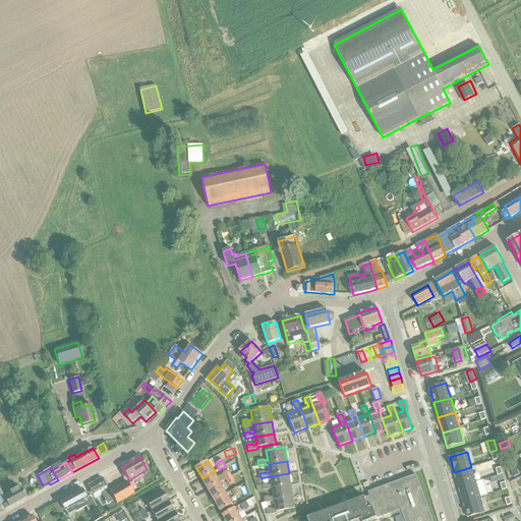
[(471,467),(454,472),(459,487),(476,482),(471,467)]
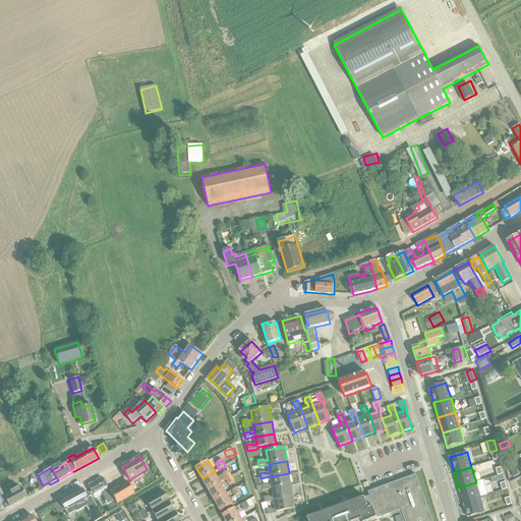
[(215,471),(203,478),(209,489),(221,482),(225,479),(222,474),(218,477),(215,471)]
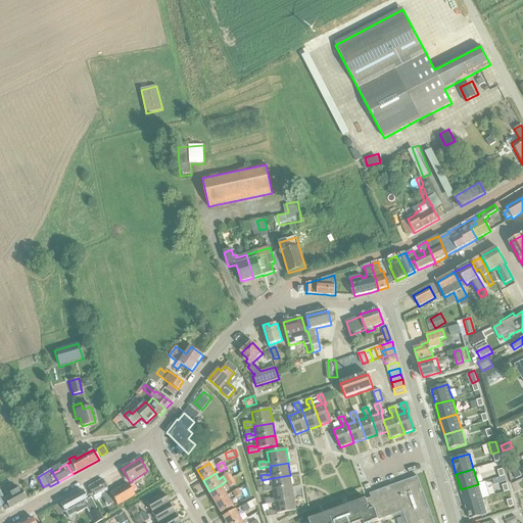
[(223,476),(226,481),(232,478),(229,473),(223,476)]
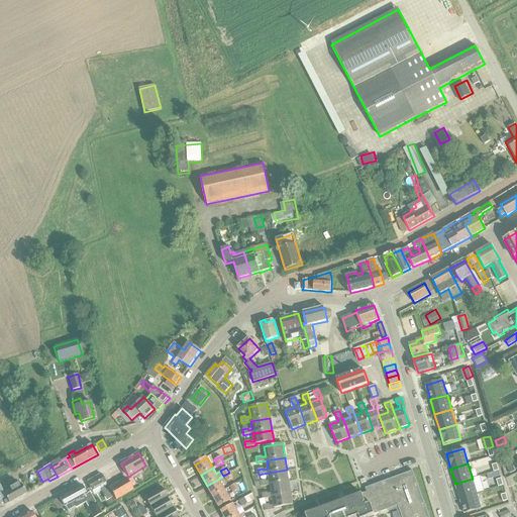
[(261,487),(271,485),(289,482),(287,470),(269,473),(270,481),(266,482),(266,480),(260,481),(261,487)]
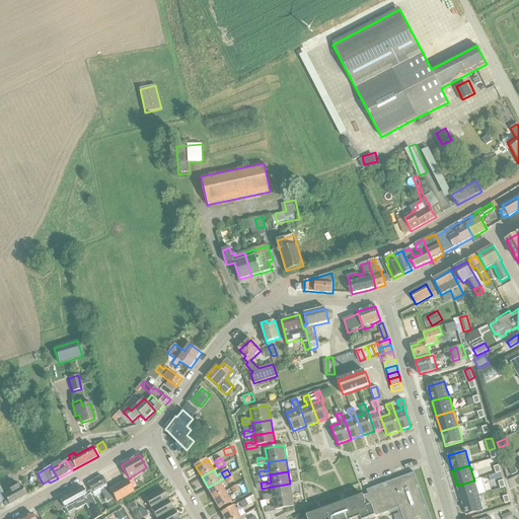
[(371,512),(373,518),(399,508),(402,518),(431,518),(415,472),(374,488),(376,496),(373,497),(374,499),(370,500),(369,499),(368,496),(366,497),(371,512)]
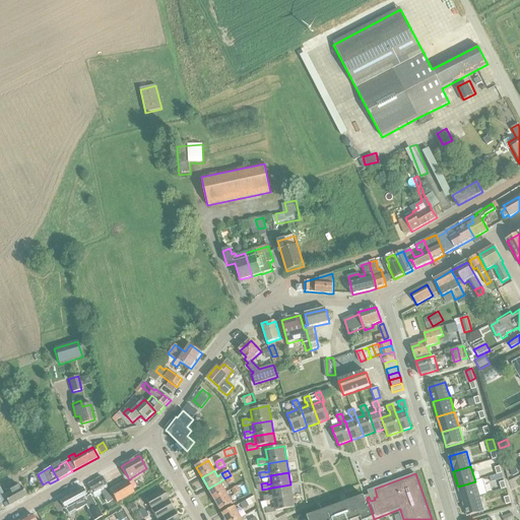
[(231,475),(224,478),(229,484),(235,481),(231,475)]
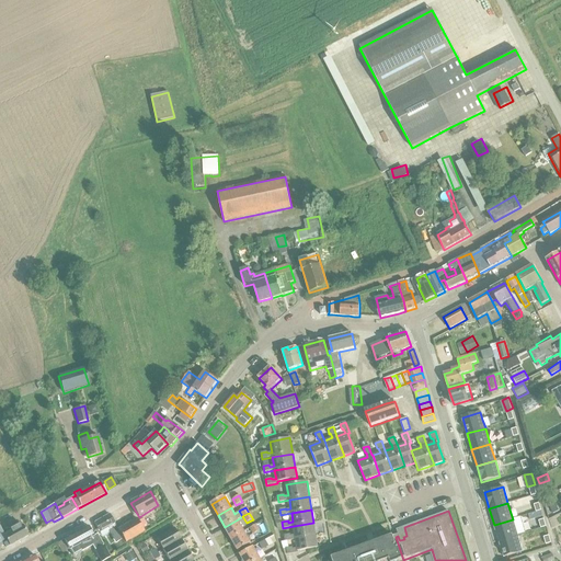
[(560,514),(551,515),(552,525),(560,524),(560,514)]
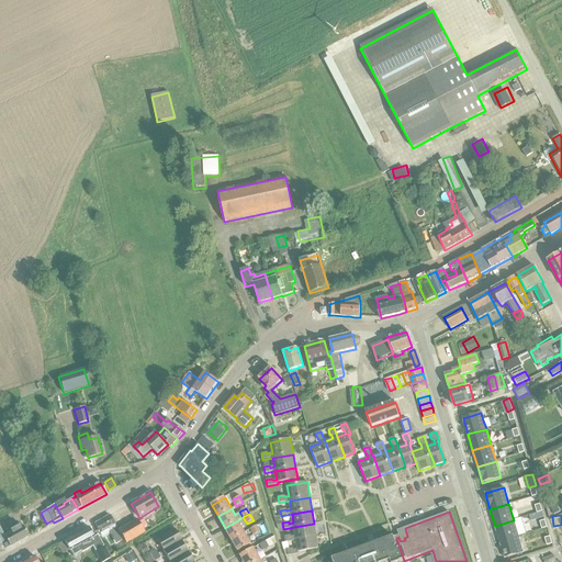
[(109,528),(111,534),(117,530),(110,516),(94,524),(100,532),(109,528)]
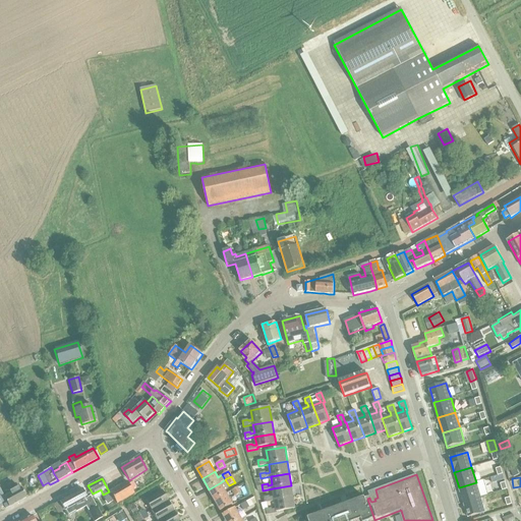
[(136,479),(131,480),(134,489),(139,487),(136,479)]
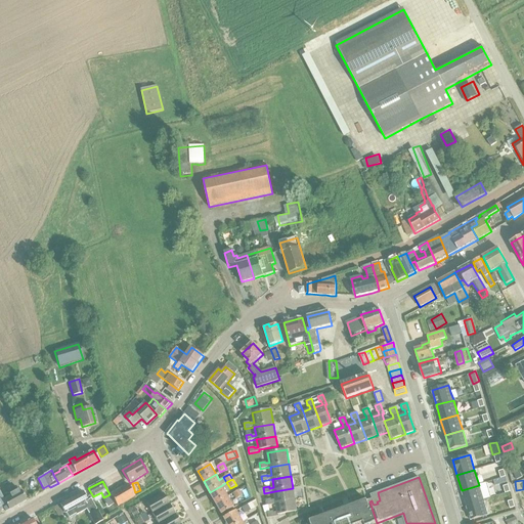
[(110,494),(117,508),(134,497),(127,484),(110,494)]
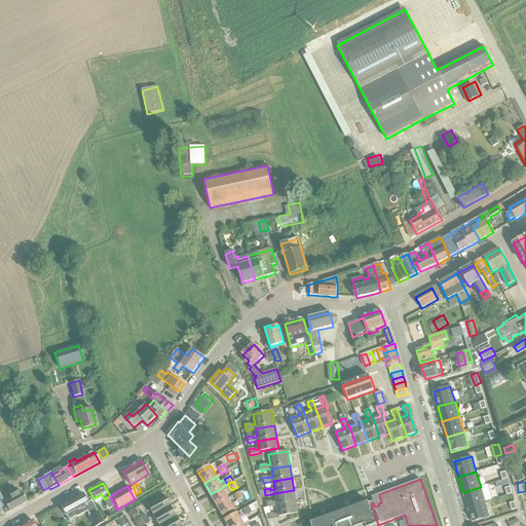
[(211,494),(217,504),(229,497),(223,487),(211,494)]
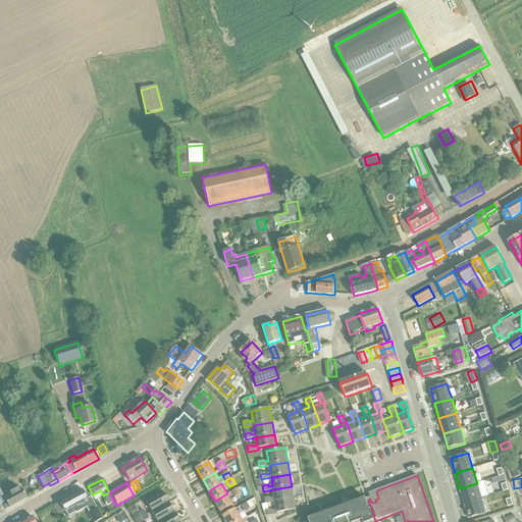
[(477,483),(460,488),(464,504),(481,499),(477,483)]
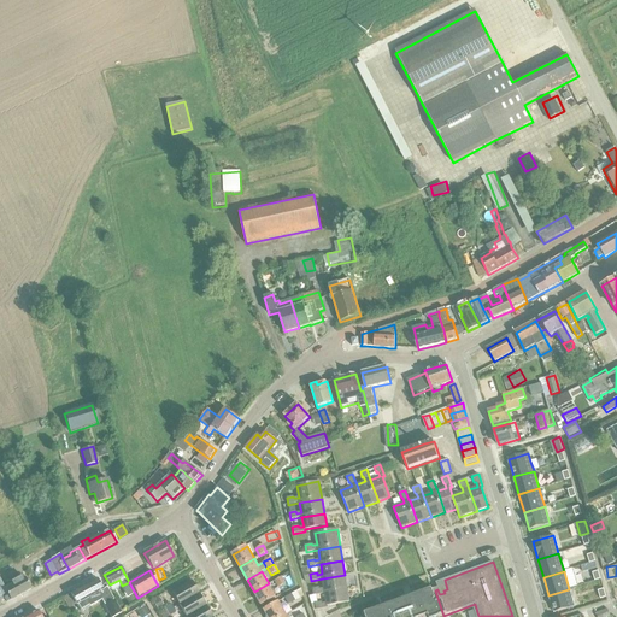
[(313,595),(325,593),(347,589),(345,575),(323,579),(324,588),(319,589),(319,587),(312,588),(313,595)]
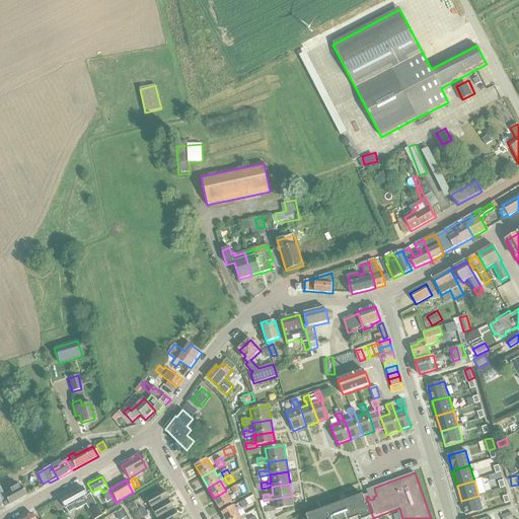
[(0,505),(3,503),(5,507),(25,496),(20,487),(19,488),(17,486),(9,490),(10,493),(4,496),(0,489),(0,505)]
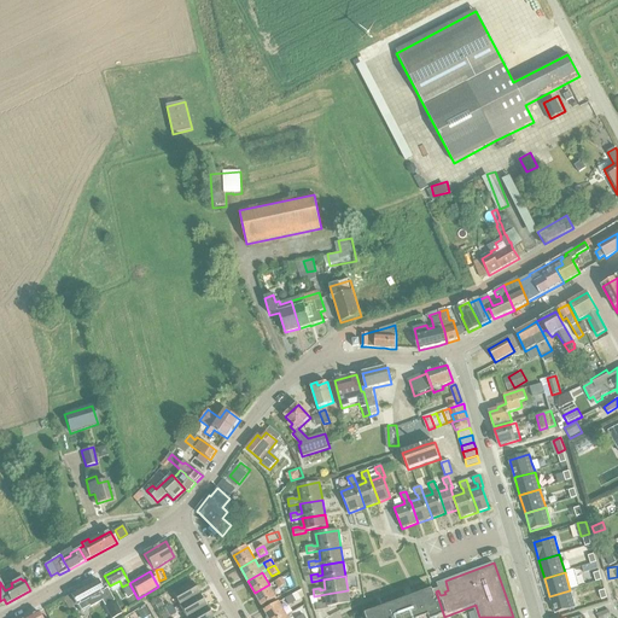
[(274,582),(279,589),(286,586),(283,578),(274,582)]
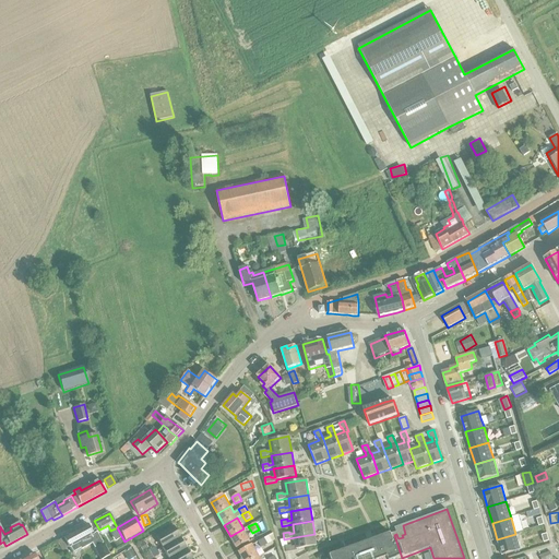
[(73,555),(92,545),(99,558),(104,558),(110,556),(97,533),(94,535),(87,525),(63,538),(73,555)]
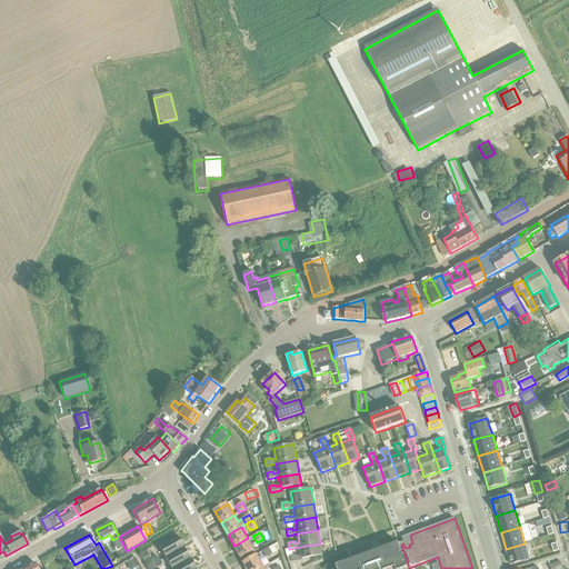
[(412,543),(410,535),(402,538),(403,542),(400,543),(401,545),(403,543),(405,547),(406,548),(410,547),(409,545),(412,543)]
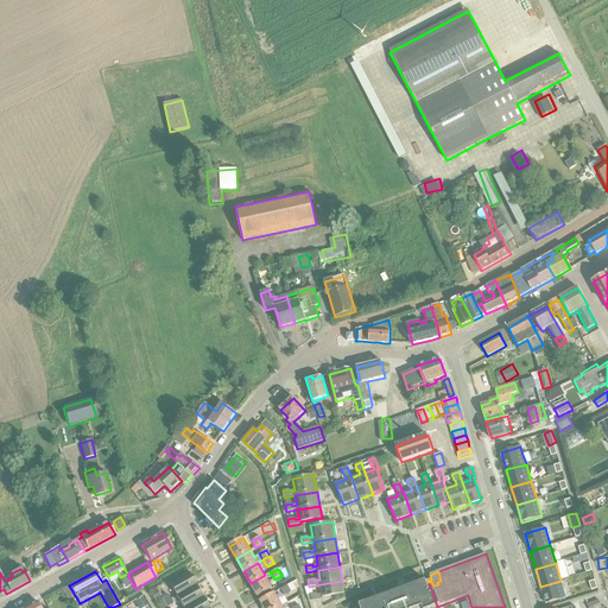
[(169,584),(176,596),(196,584),(189,572),(169,584)]
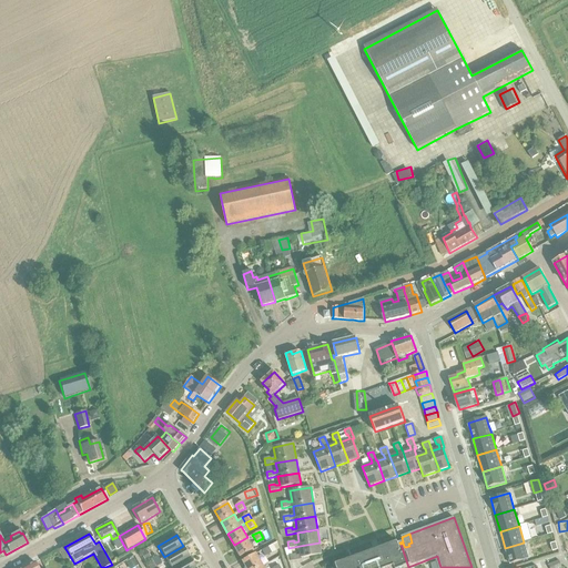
[(247,537),(234,545),(241,557),(254,549),(247,537)]
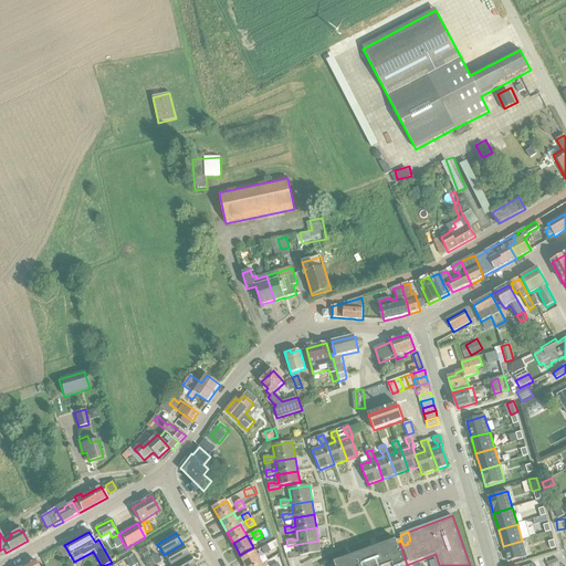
[(318,541),(299,544),(300,553),(295,554),(295,552),(289,553),(290,559),(301,557),(301,556),(321,553),(318,541)]
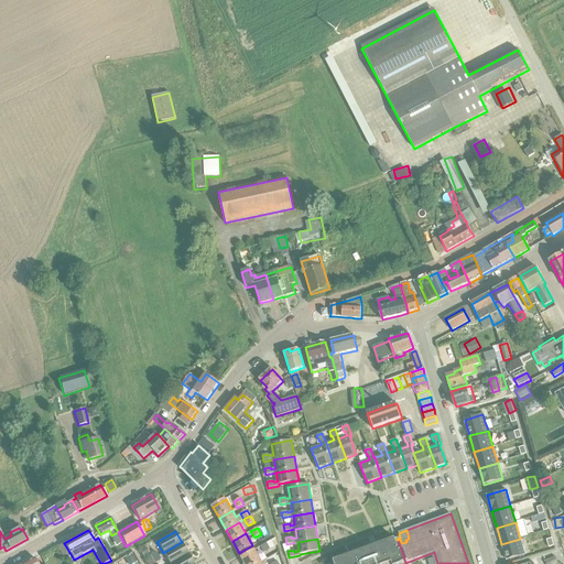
[(398,540),(397,539),(394,539),(333,561),(334,563),(388,563),(391,563),(401,563),(405,563),(403,556),(398,540)]
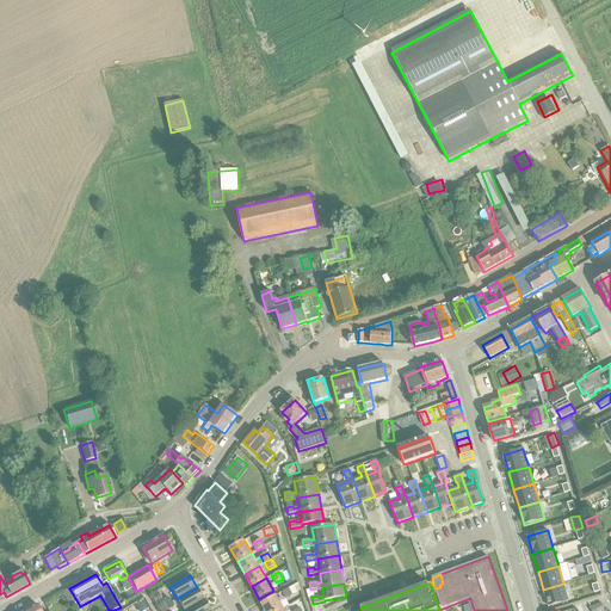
[(563,584),(543,590),(549,606),(568,600),(563,584)]
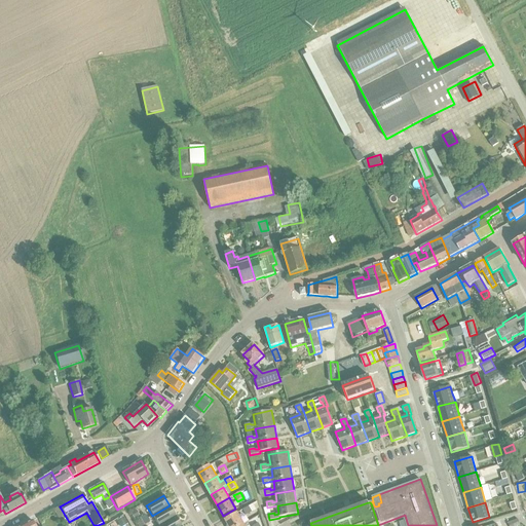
[(152,516),(158,525),(176,517),(170,505),(152,516)]
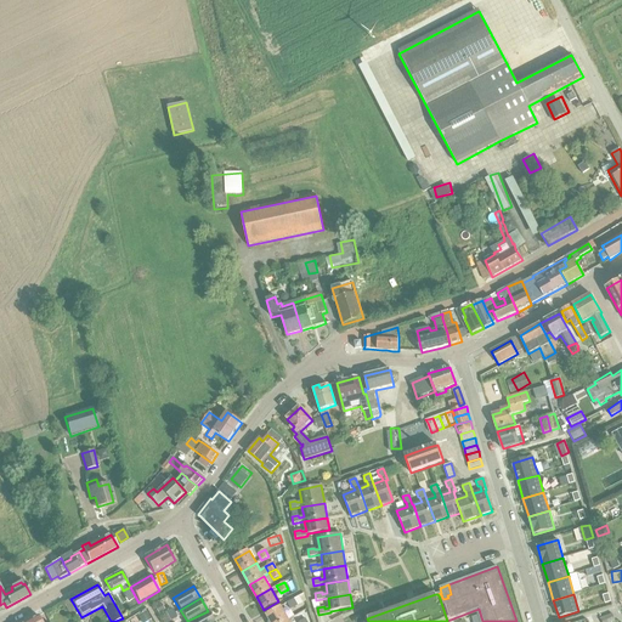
[(287,603),(290,610),(298,606),(294,599),(287,603)]
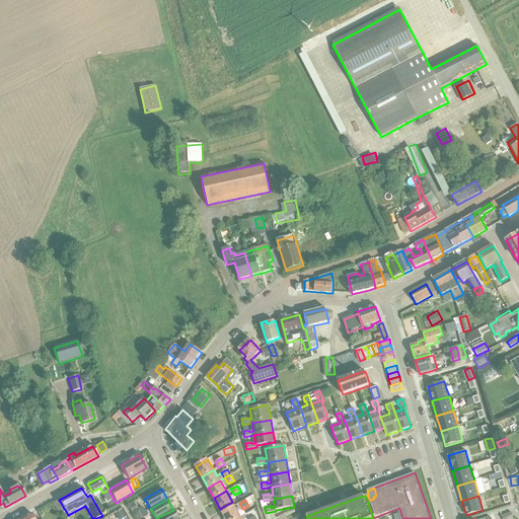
[(222,513),(225,518),(237,518),(240,517),(234,506),(222,513)]
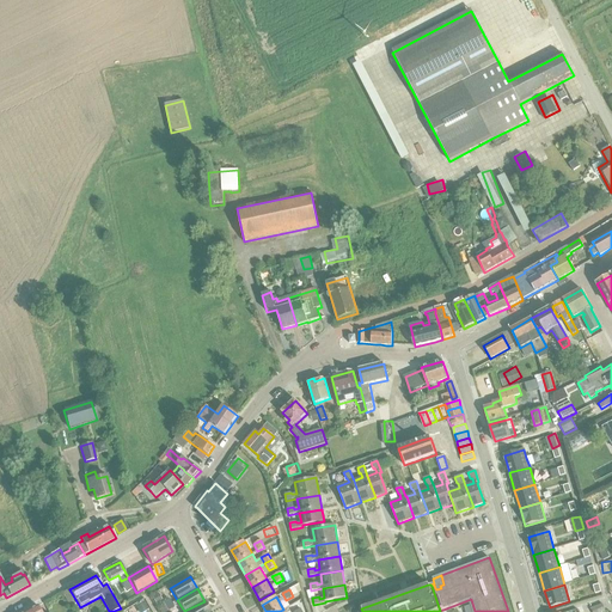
[(184,611),(210,611),(204,601),(184,611)]
